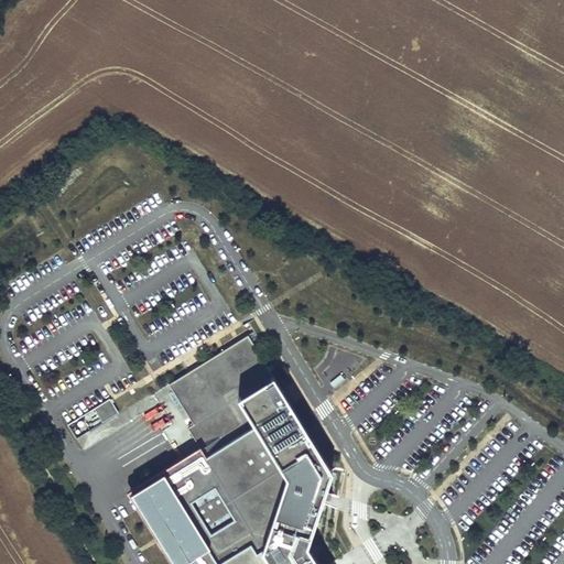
[(272,373),(248,335),(169,383),(193,423),(187,427),(201,448),(130,491),(174,563),(318,563),(306,544),(322,498),(329,500),(331,498),(332,494),(324,490),(332,470),(272,373)]
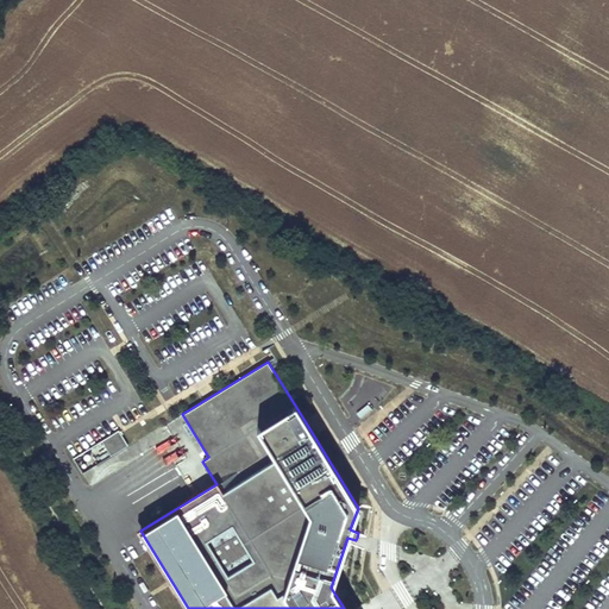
[(368,403),(356,413),(360,419),(372,409),(368,403)]
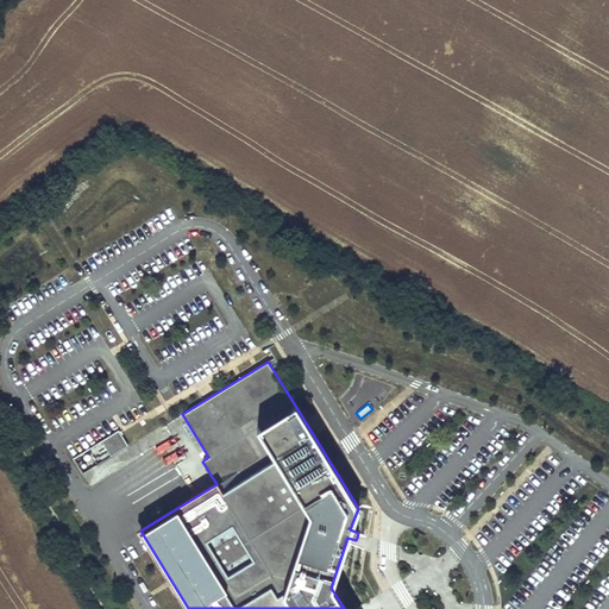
[(101,440),(111,456),(127,445),(119,429),(101,440)]
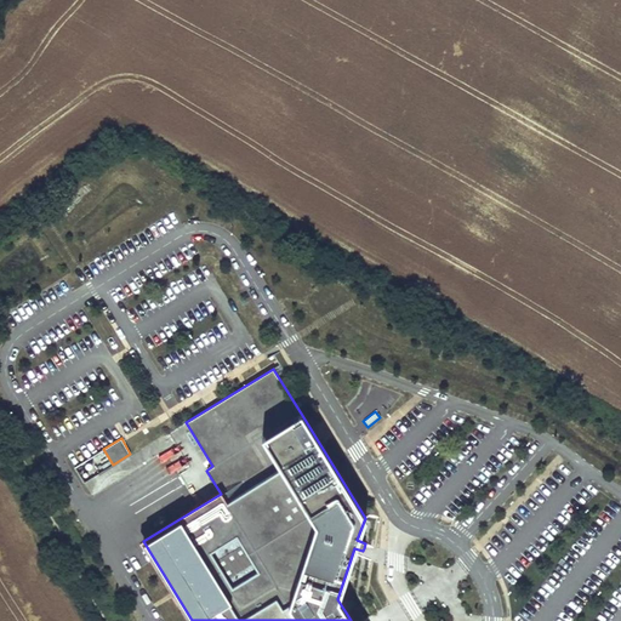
[(113,465),(103,449),(74,467),(84,483),(113,465)]
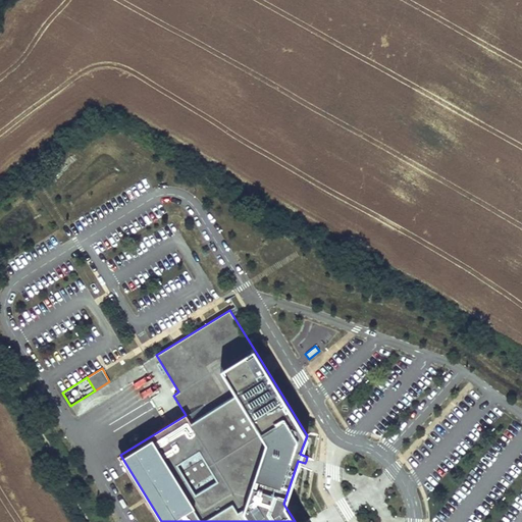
[(116,473),(126,467),(120,456),(110,461),(116,473)]
